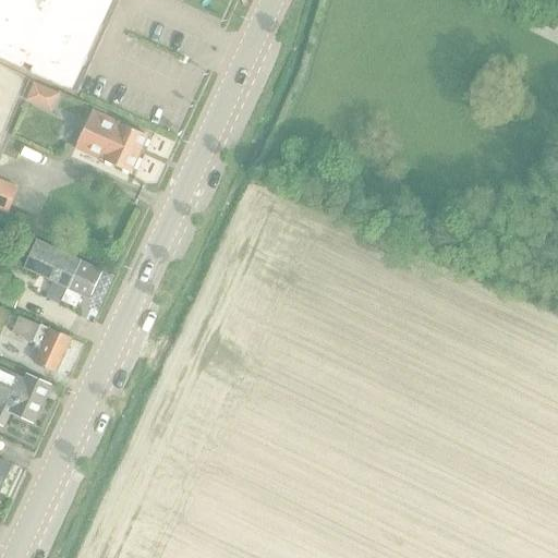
[(0,0),(0,58),(21,68),(24,62),(32,67),(29,71),(71,91),(72,88),(112,0),(0,0)]
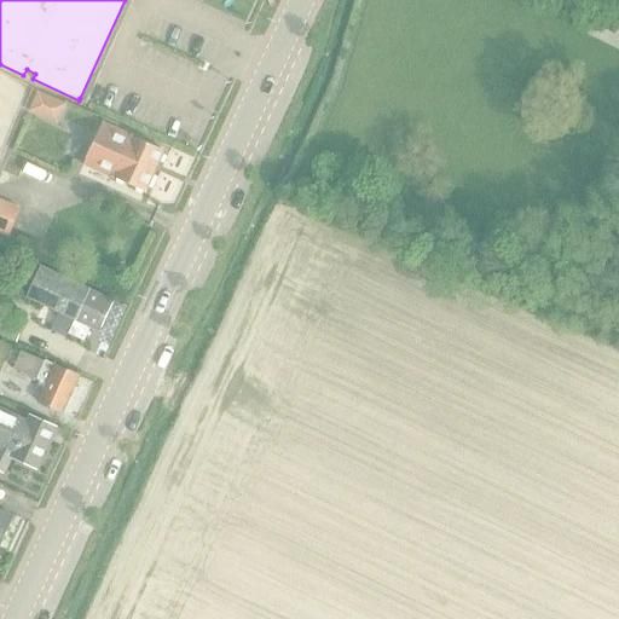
[(84,162),(146,191),(165,151),(134,137),(133,138),(102,123),(84,162)]
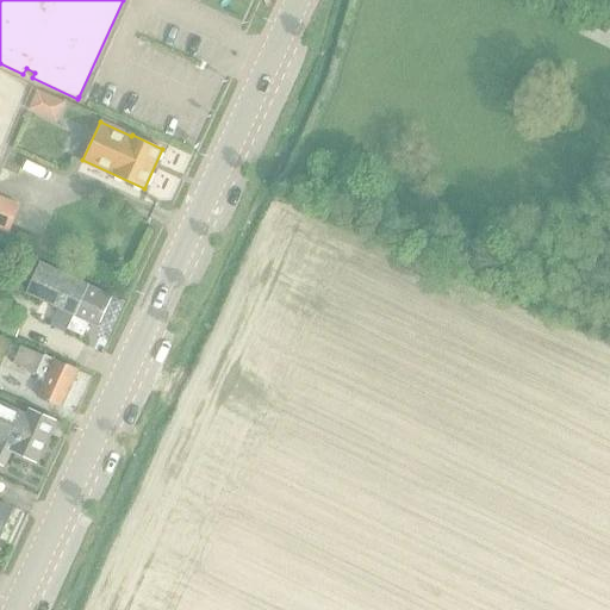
[(0,197),(0,230),(8,234),(20,205),(0,197)]
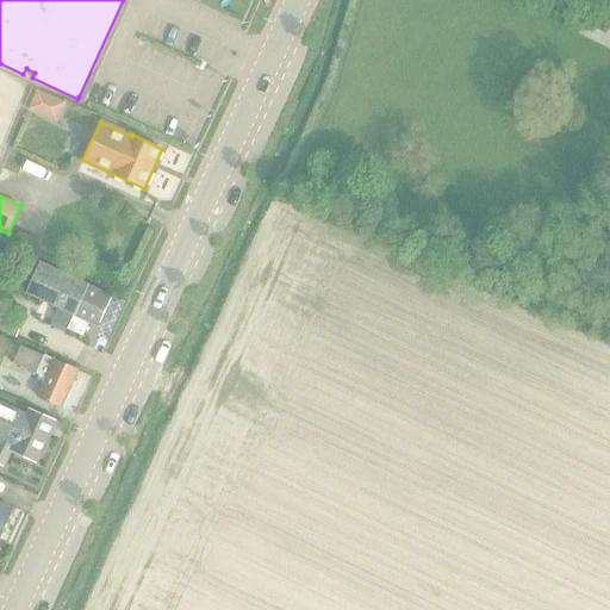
[(89,322),(98,327),(112,297),(11,248),(6,257),(36,272),(26,292),(74,315),(67,328),(82,336),(89,322)]
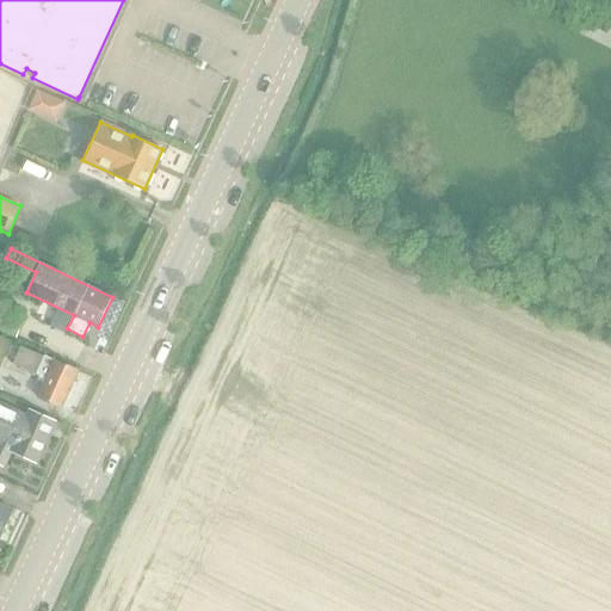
[(0,331),(18,339),(24,323),(0,313),(0,331)]
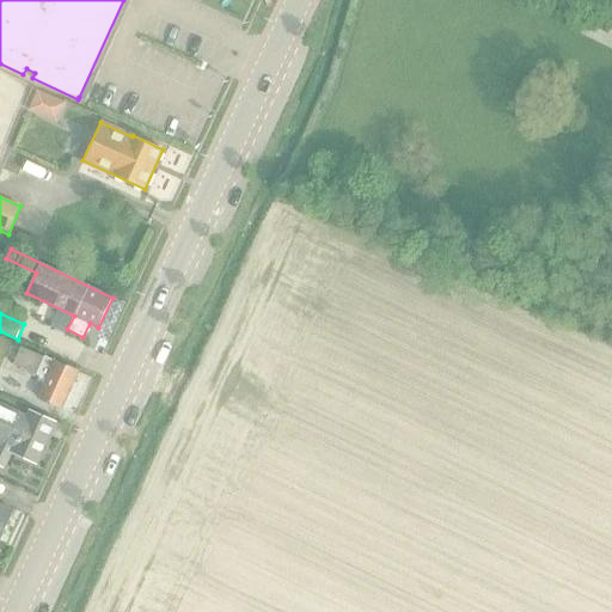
[(22,348),(14,365),(36,375),(35,377),(47,381),(38,398),(61,409),(78,372),(44,356),(43,357),(22,348)]
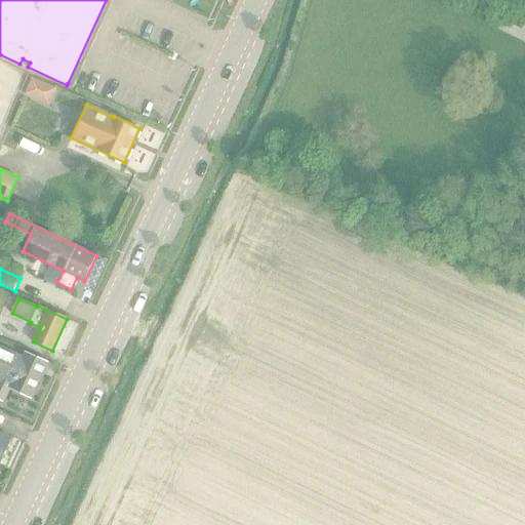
[(0,346),(0,399),(4,398),(9,387),(31,397),(47,363),(25,353),(23,357),(0,346)]
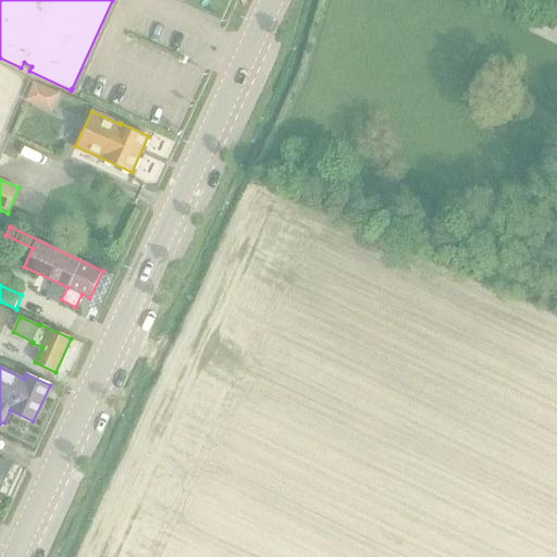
[(0,489),(12,465),(0,459),(0,489)]
